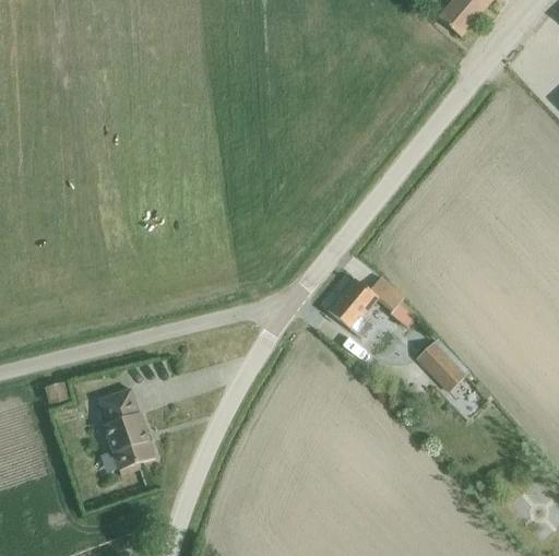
[(486,3),(483,0),(452,0),(439,16),(460,34),(486,3)]
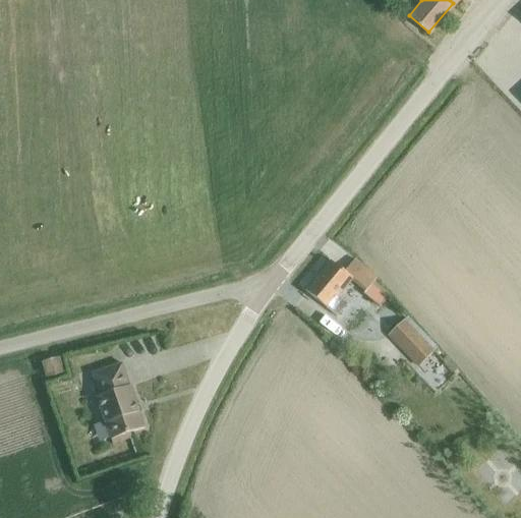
[(347,301),(338,294),(351,277),(365,289),(363,291),(379,304),(387,295),(370,282),(377,276),(354,257),(344,270),(330,259),(305,289),(336,314),(347,301)]
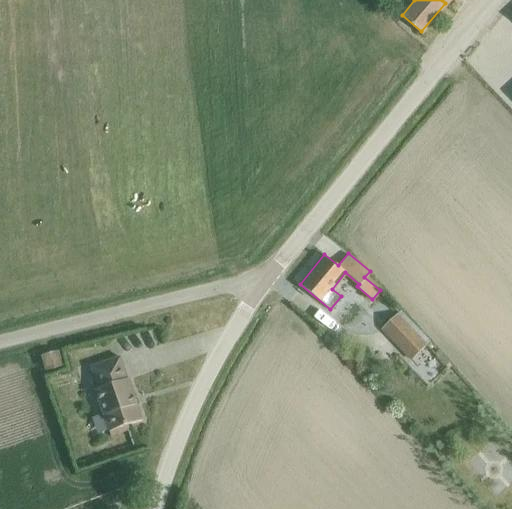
[(425,344),(413,332),(396,313),(382,326),(399,345),(412,358),(425,344)]
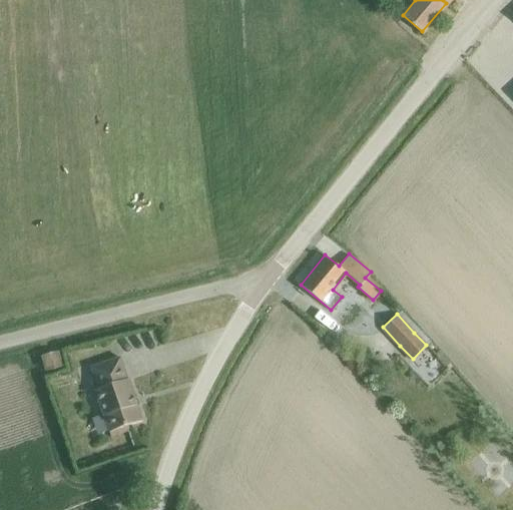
[(47,368),(60,364),(57,351),(43,355),(47,368)]
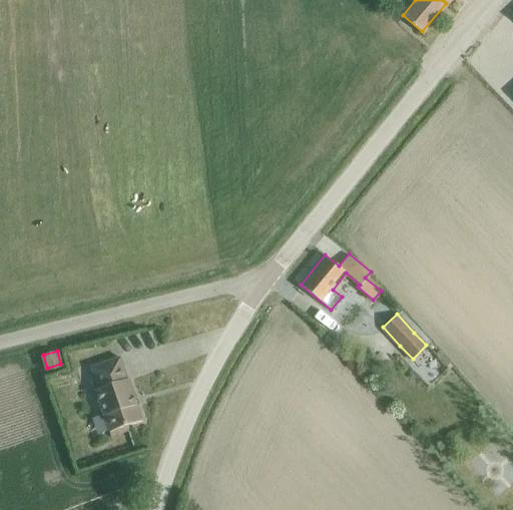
[(141,419),(136,404),(137,403),(128,377),(127,378),(119,355),(90,366),(97,388),(94,389),(108,430),(141,419)]
